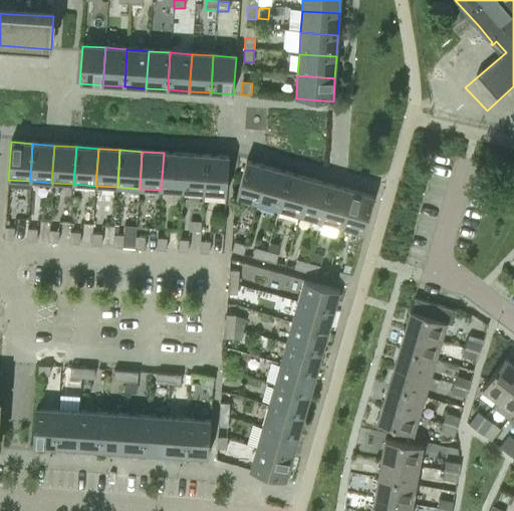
[(183,192),(186,155),(164,153),(161,190),(183,192)]
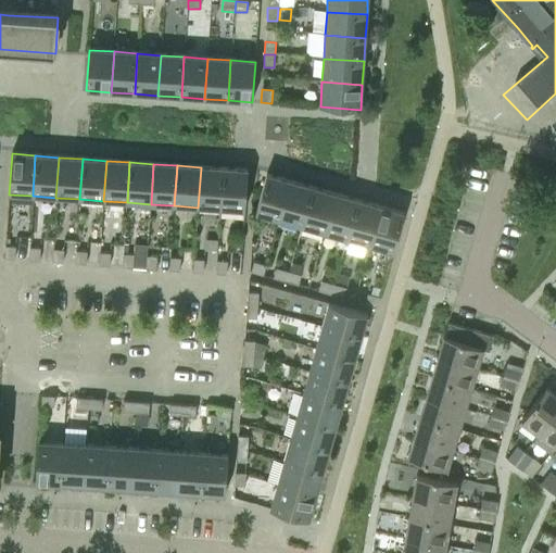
[(222,209),(224,168),(201,167),(198,208),(222,209)]
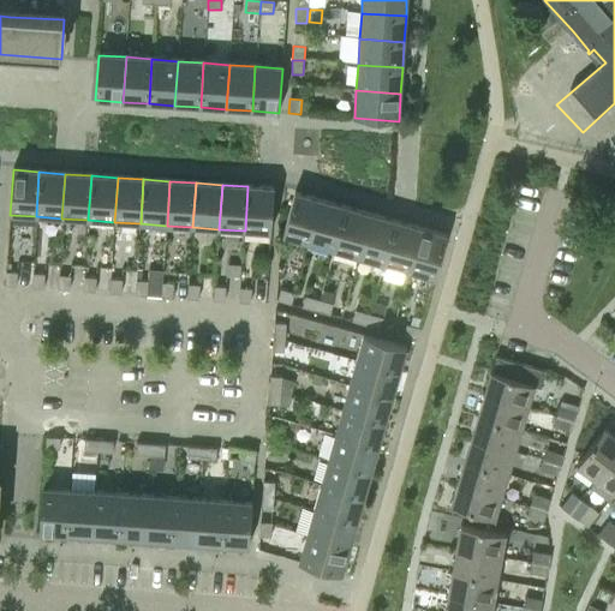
[(272,233),(274,189),(248,186),(245,231),(272,233)]
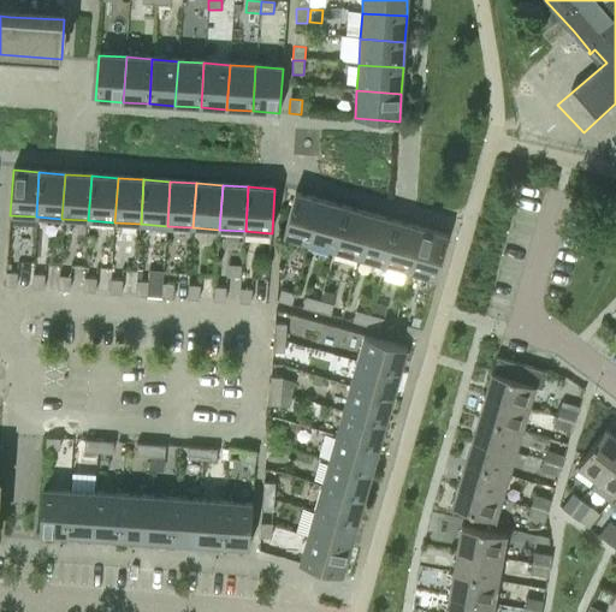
[(308,244),(320,201),(295,194),(283,237),(308,244)]
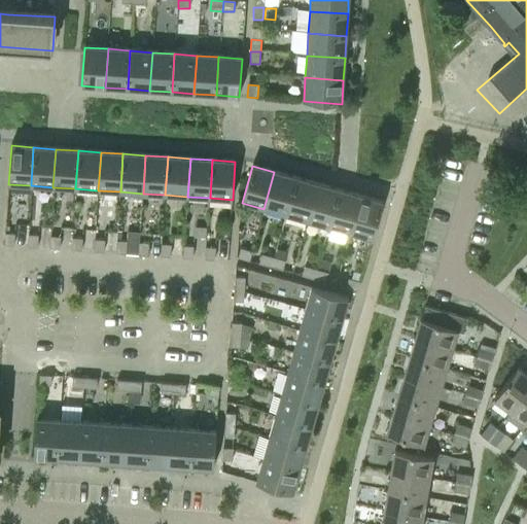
[(285,215),(295,178),(274,172),(264,209),(285,215)]
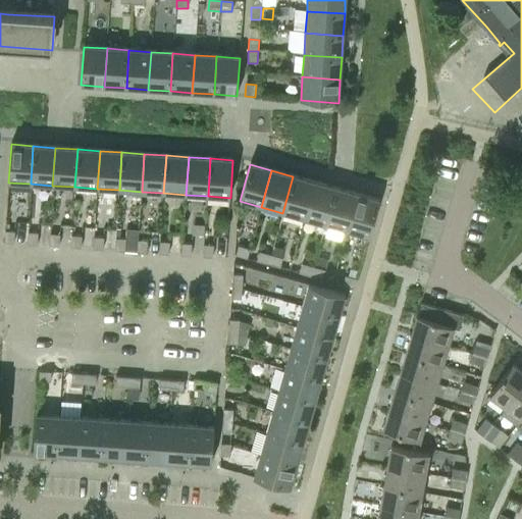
[(304,219),(315,183),(293,176),(282,213),(304,219)]
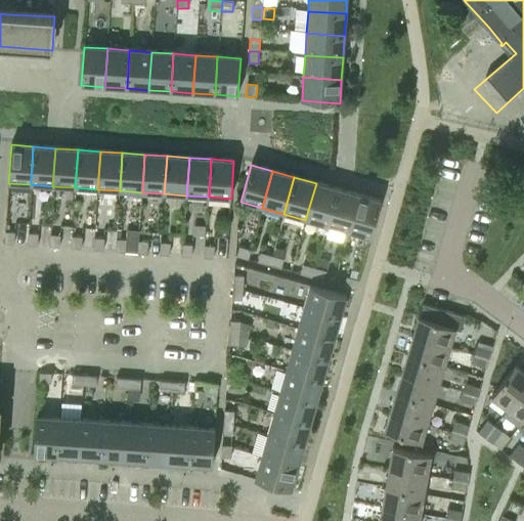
[(328,226),(338,189),(316,183),(305,220),(328,226)]
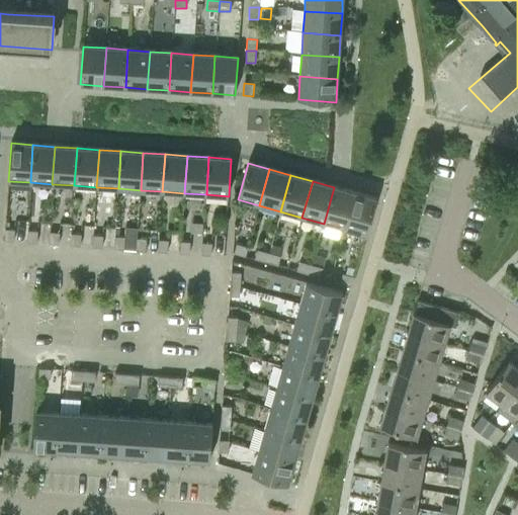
[(345,230),(355,193),(334,187),(324,224),(345,230)]
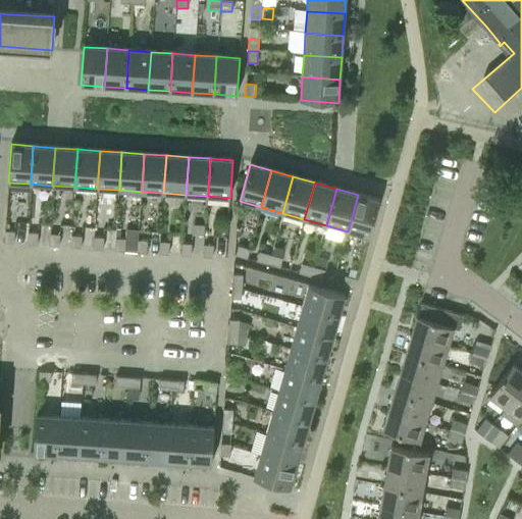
[(369,237),(379,201),(358,195),(348,231),(369,237)]
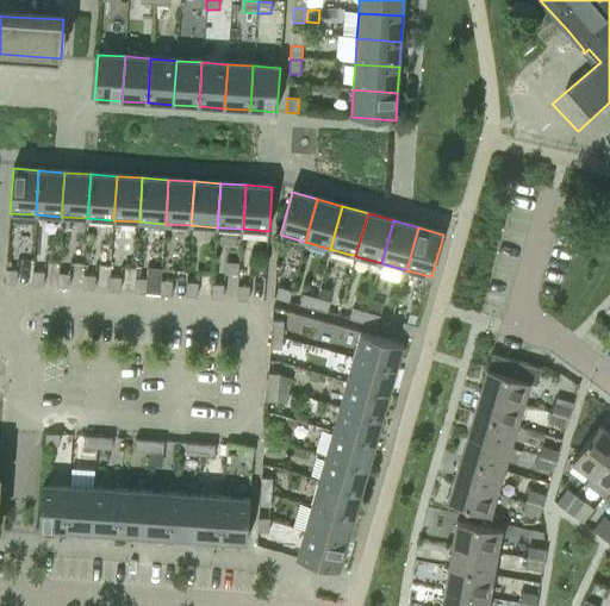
[(18,286),(18,272),(6,270),(5,285),(18,286)]
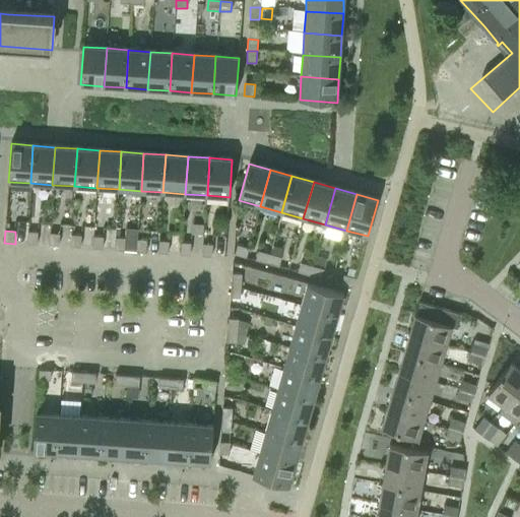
[(37,245),(38,234),(27,233),(26,245),(37,245)]
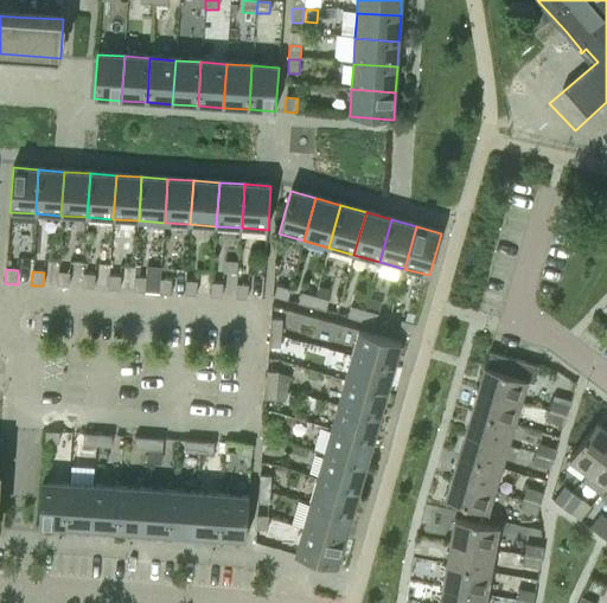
[(69,288),(70,274),(58,273),(57,287),(69,288)]
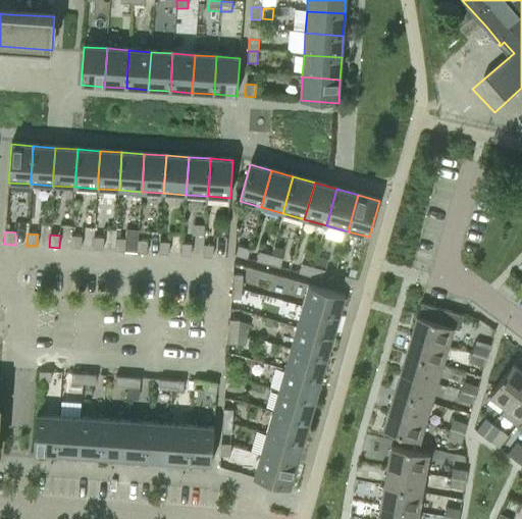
[(81,250),(82,238),(71,237),(70,249),(81,250)]
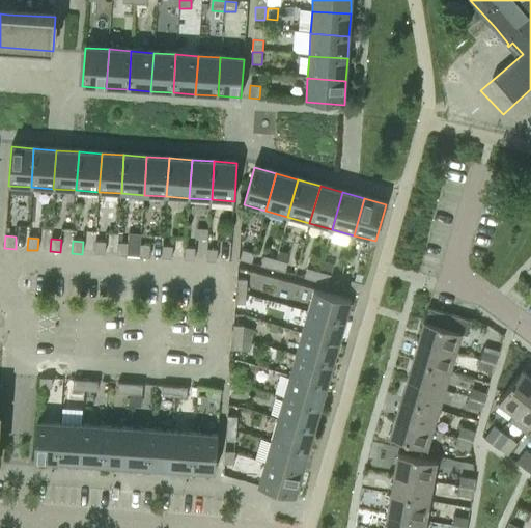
[(106,243),(95,242),(94,254),(105,255),(106,243)]
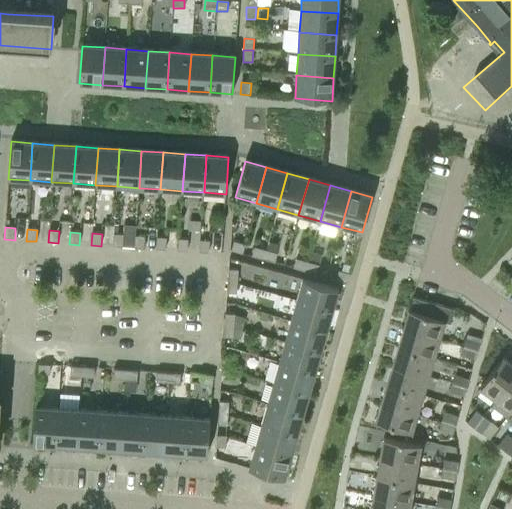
[(122,248),(123,236),(113,235),(112,247),(122,248)]
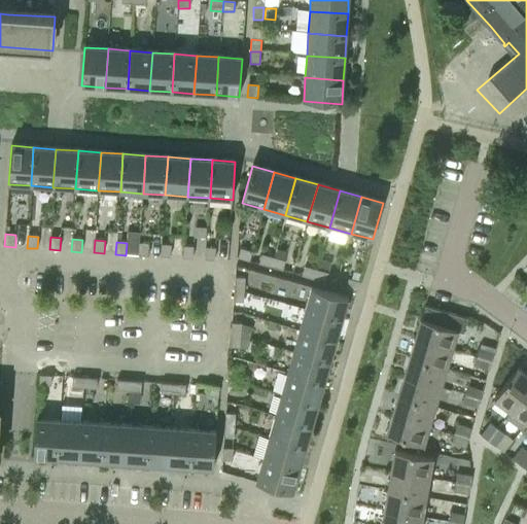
[(148,256),(149,244),(139,244),(138,255),(148,256)]
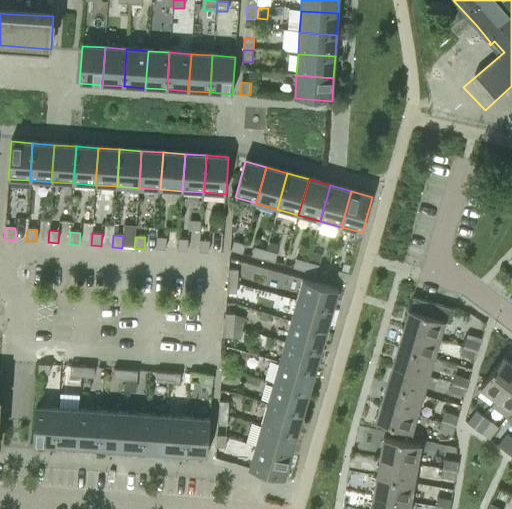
[(166,251),(166,239),(156,238),(155,250),(166,251)]
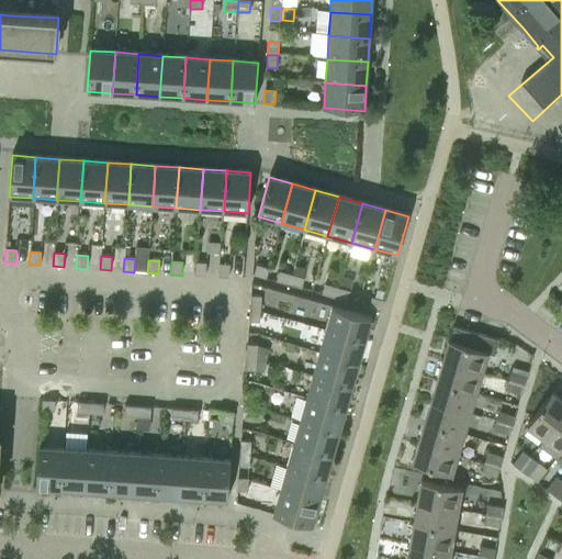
[(205,277),(206,264),(195,264),(194,276),(205,277)]
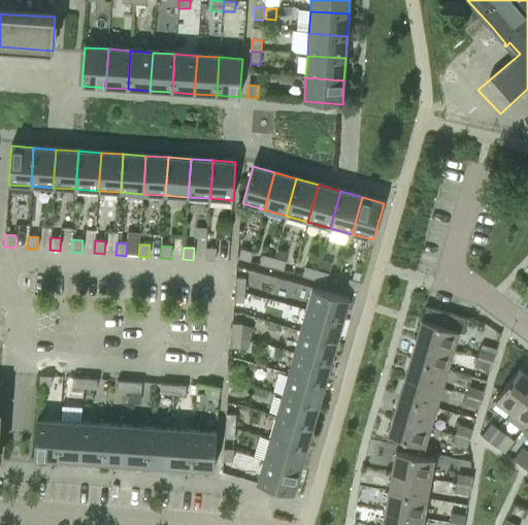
[(216,262),(216,250),(205,249),(205,261),(216,262)]
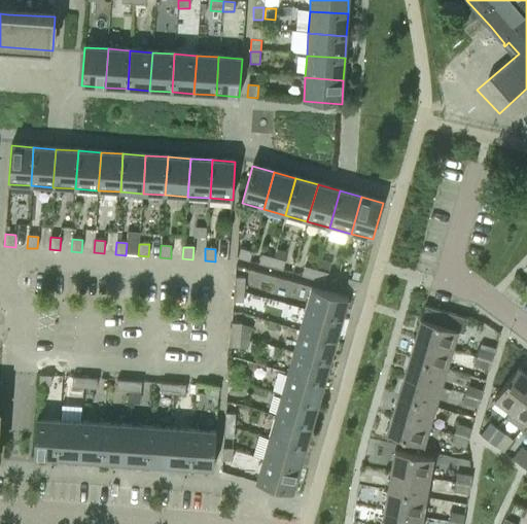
[(249,263),(252,252),(240,249),(238,258),(249,263)]
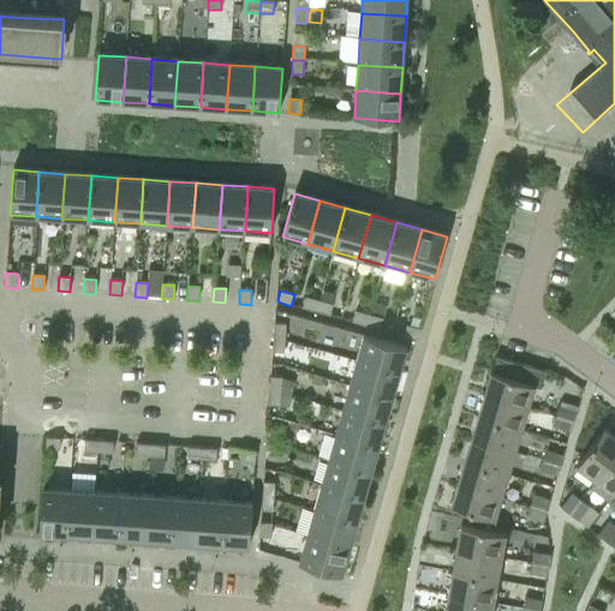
[(316,313),(320,301),(305,298),(303,309),(316,313)]
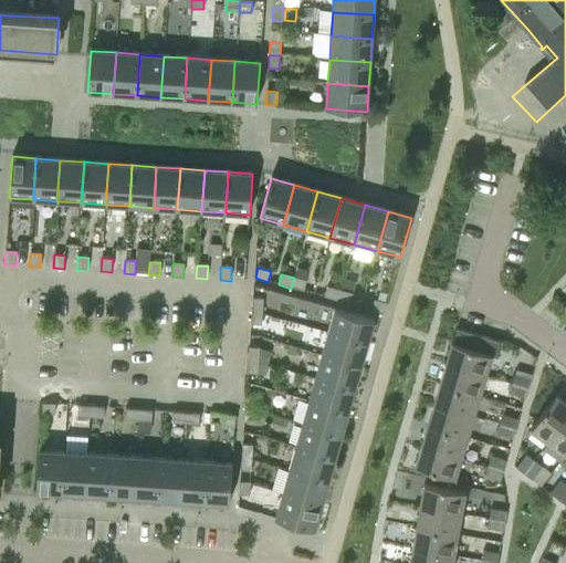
[(303,292),(306,281),(294,278),(291,289),(303,292)]
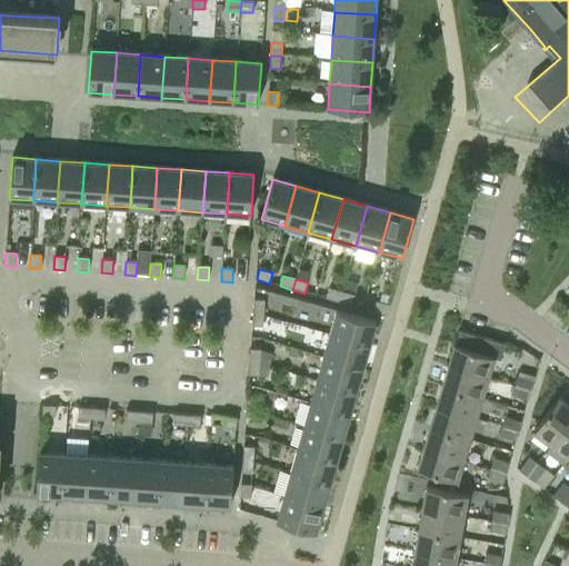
[(358,285),(348,281),(345,293),(355,296),(358,285)]
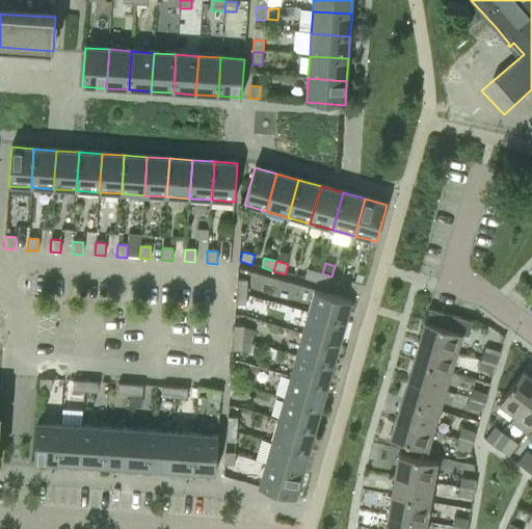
[(316,283),(319,273),(308,270),(304,280),(316,283)]
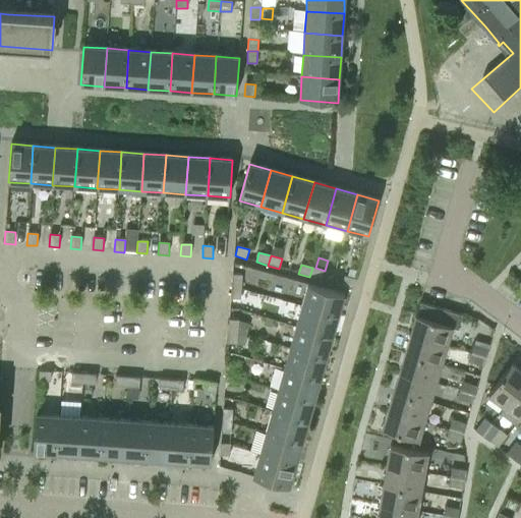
[(322,280),(325,271),(312,268),(309,277),(322,280)]
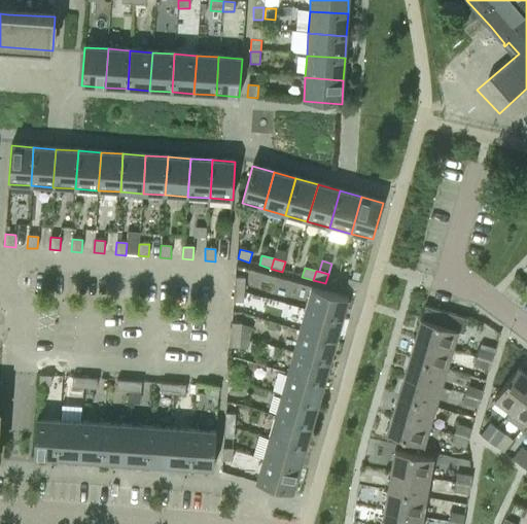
[(244,291),(245,279),(235,278),(235,290),(244,291)]
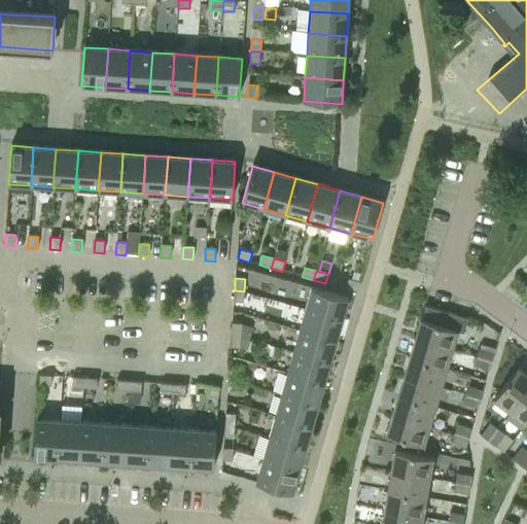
[(357,292),(360,283),(348,280),(346,289),(357,292)]
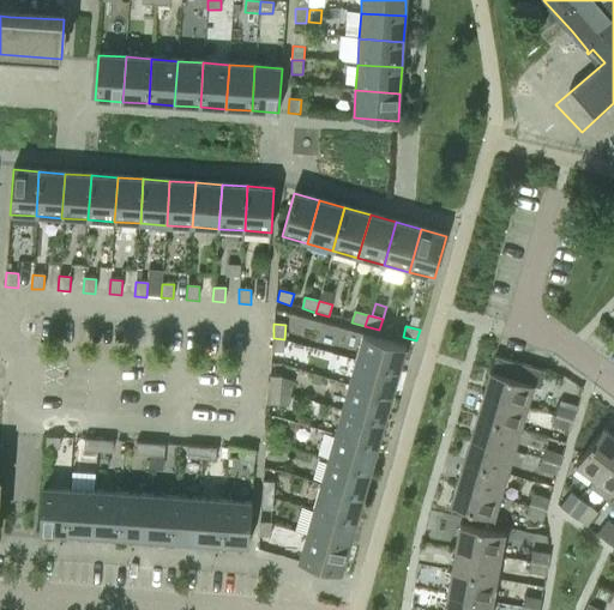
[(398,373),(405,348),(363,336),(356,361),(398,373)]
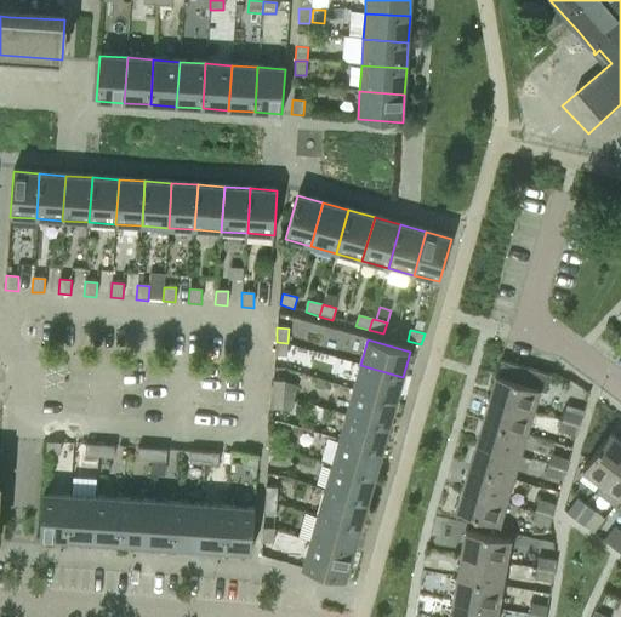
[(277,342),(275,356),(286,356),(288,343),(277,342)]
